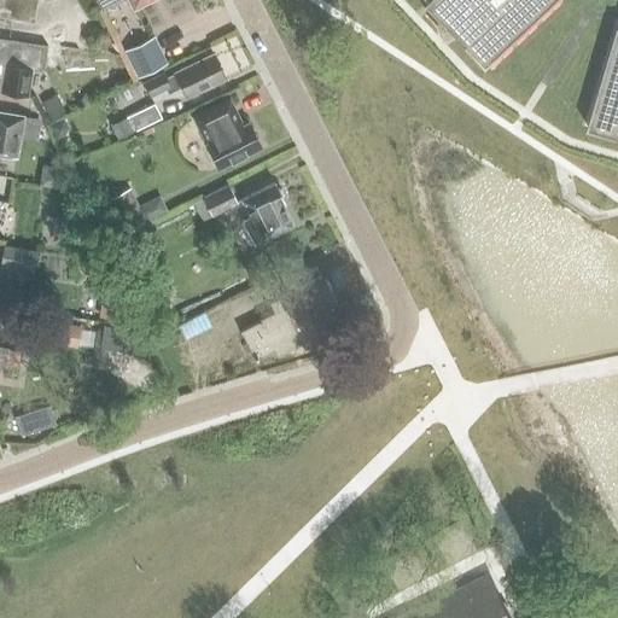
[(0,0),(0,15),(31,21),(35,0),(0,0)]
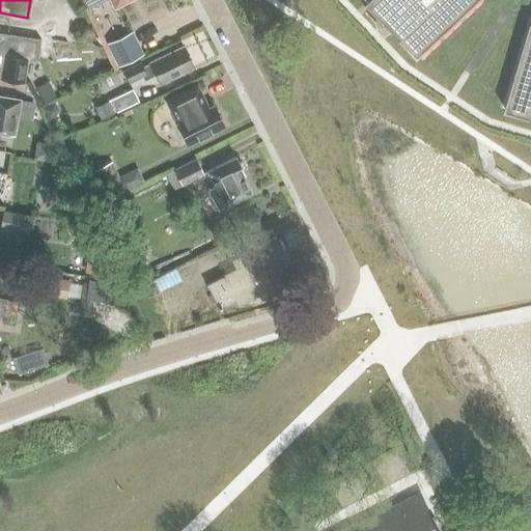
[(530,0),(368,0),(366,2),(417,57),(477,0),(530,0),(530,22),(504,110),(530,118),(530,0)]
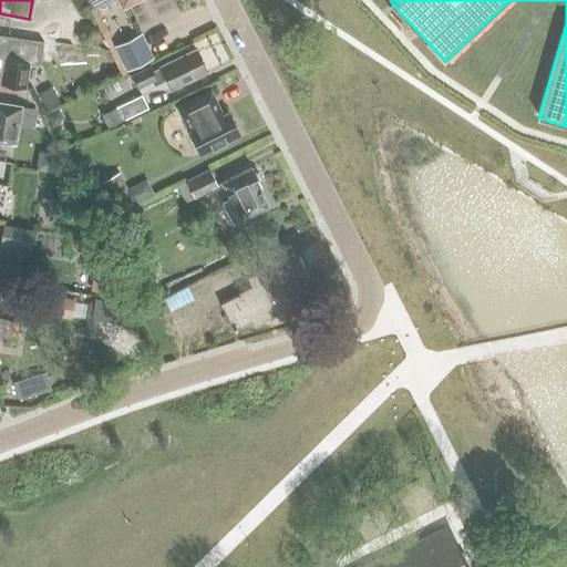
[(94,9),(90,10),(121,74),(153,58),(140,33),(113,45),(94,9)]
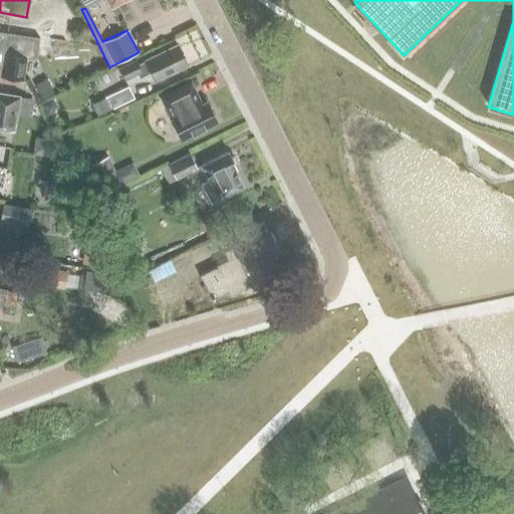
[(0,47),(24,51),(26,38),(0,34),(0,47)]
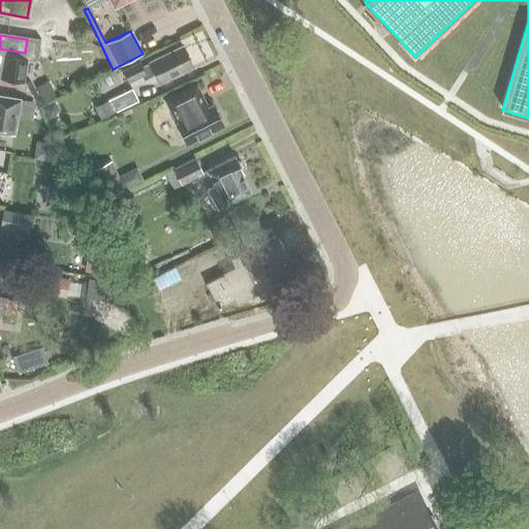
[(122,70),(127,82),(144,73),(144,74),(152,70),(158,84),(191,67),(181,45),(148,62),(148,63),(141,66),(138,63),(122,70)]
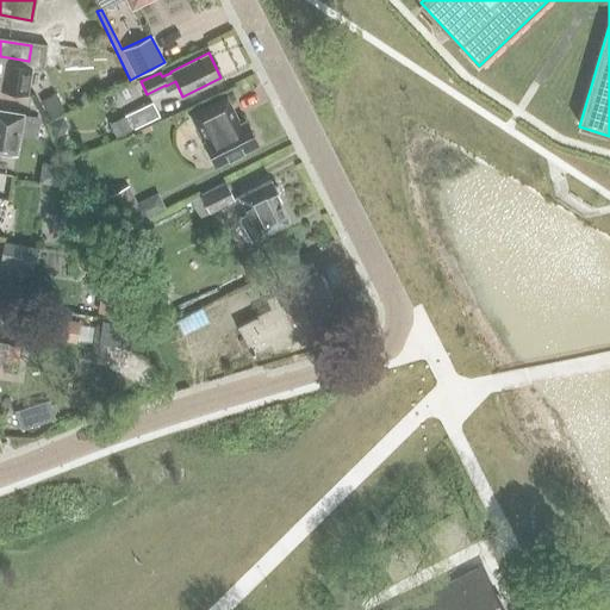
[(0,89),(26,94),(30,68),(4,64),(0,63),(0,89)]
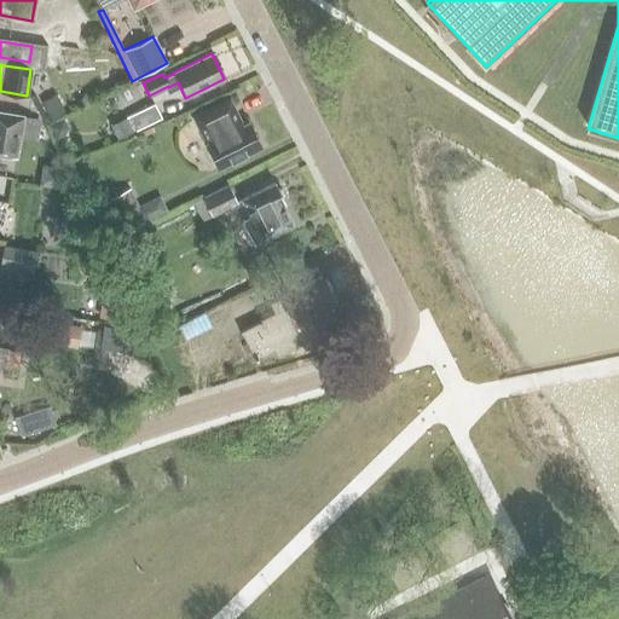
[(56,94),(41,103),(50,120),(64,113),(56,94)]
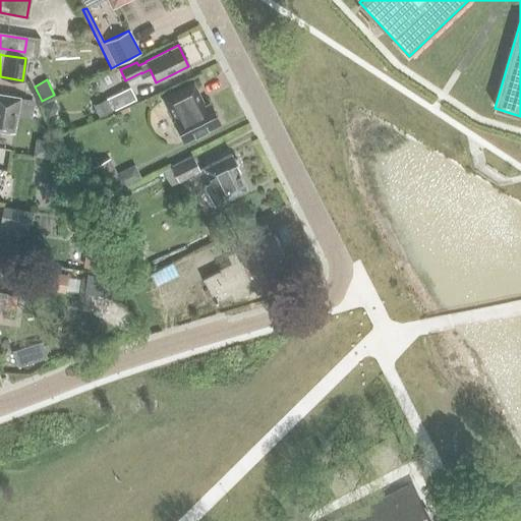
[(162,99),(183,141),(219,124),(208,103),(204,106),(192,83),(162,99)]
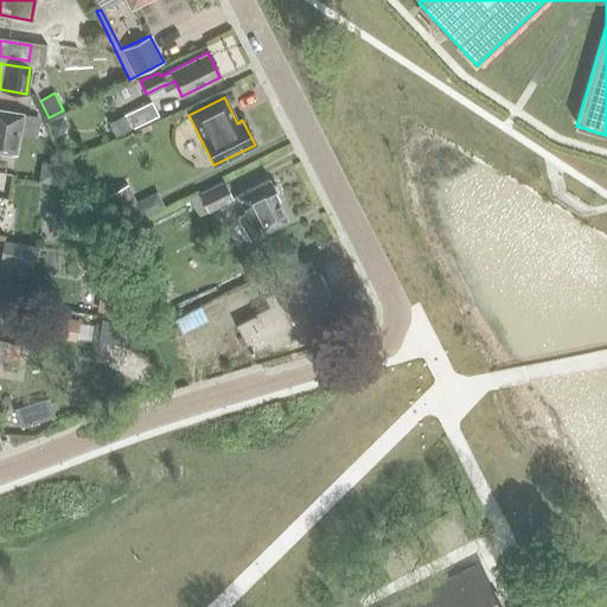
[(127,115),(133,127),(158,116),(152,103),(127,115)]
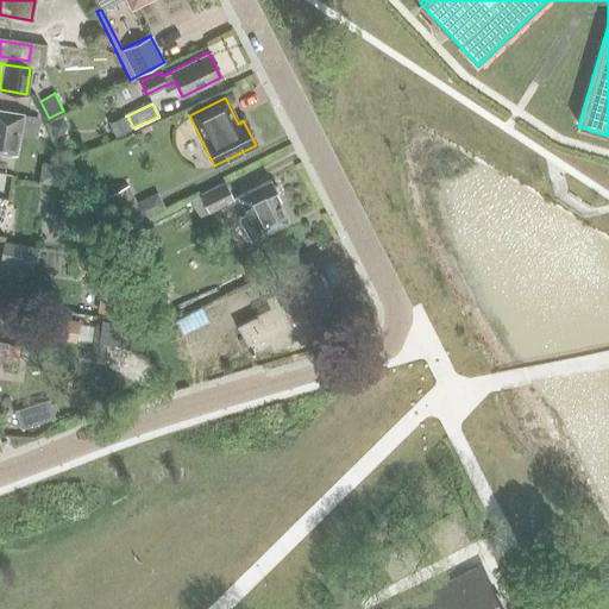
[(0,151),(14,155),(22,114),(0,110),(0,151)]
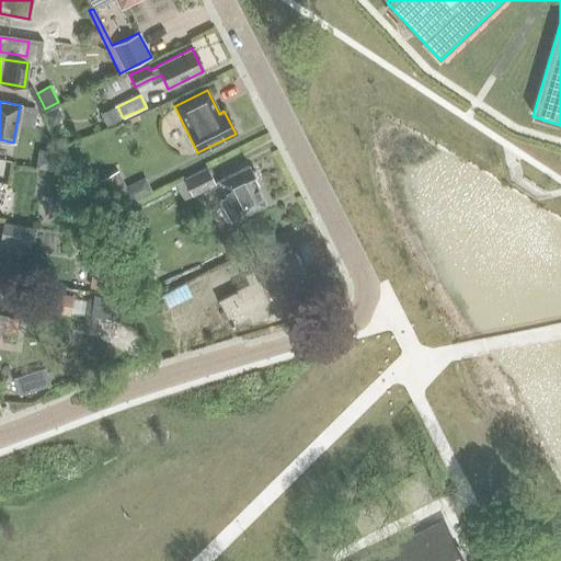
[(114,106),(100,113),(106,126),(121,119),(114,106)]
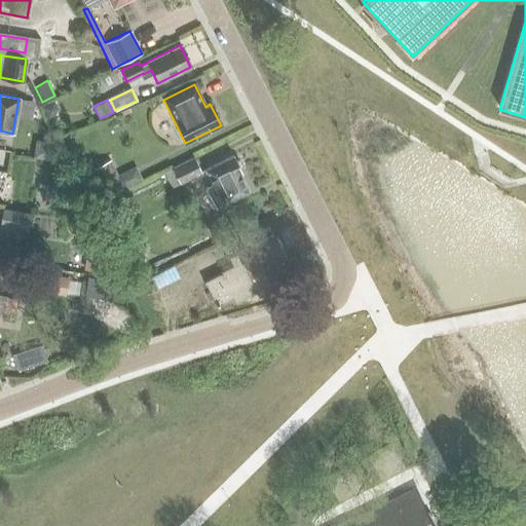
[(53,102),(42,107),(47,119),(54,116),(57,109),(53,102)]
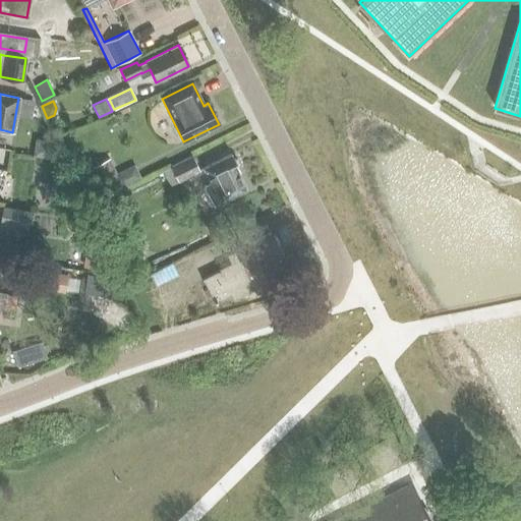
[(203,186),(214,206),(245,189),(237,171),(239,170),(231,154),(203,168),(210,182),(203,186)]
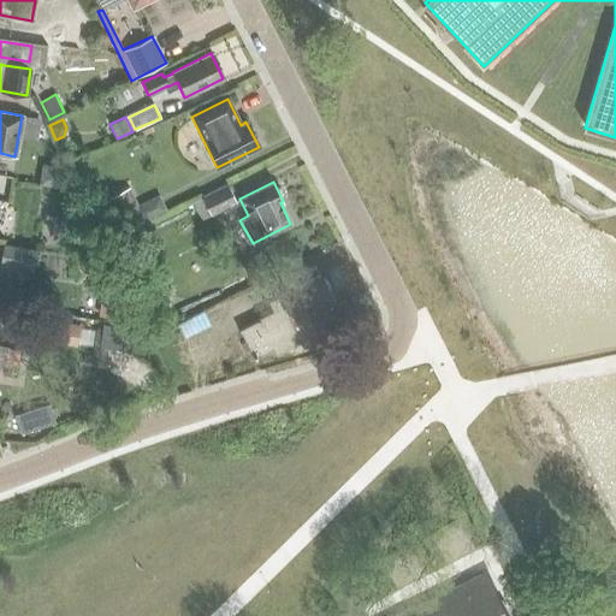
[(236,201),(226,184),(201,197),(209,214),(236,201)]
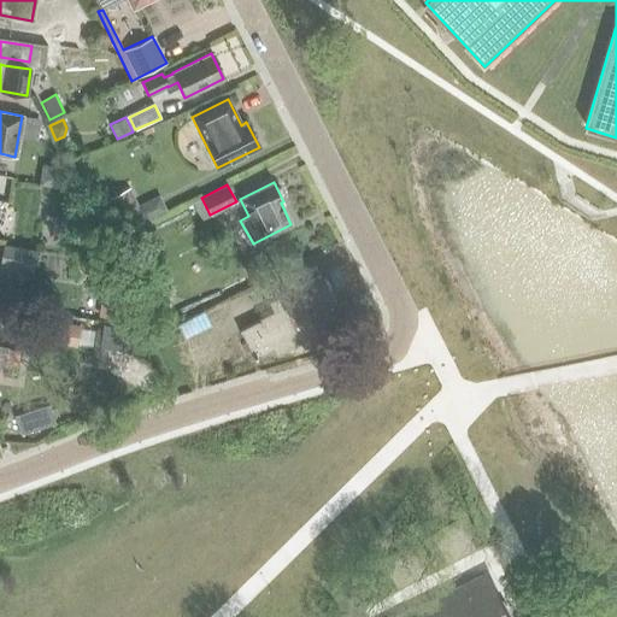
[(146,219),(129,188),(103,201),(105,207),(97,212),(107,235),(117,230),(119,234),(146,219)]
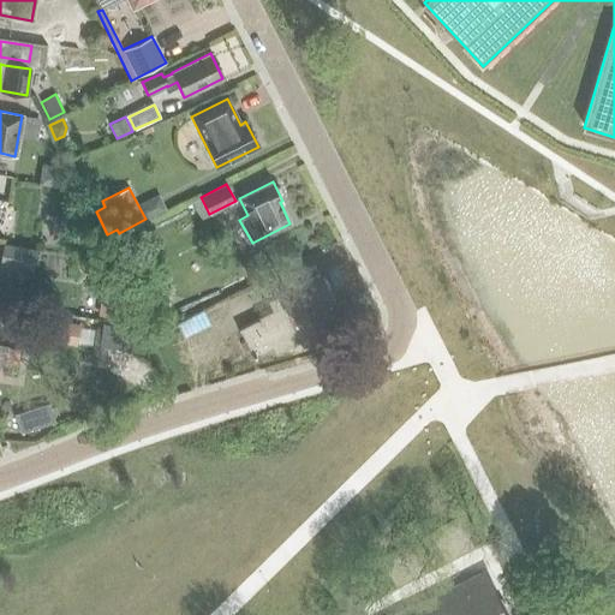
[(0,262),(33,267),(36,249),(4,244),(0,262)]
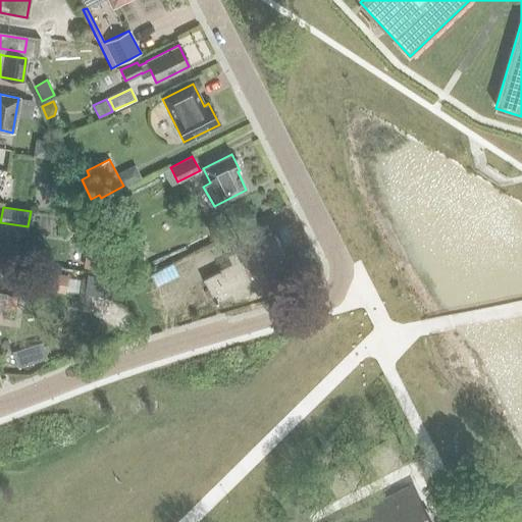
[(70,219),(68,229),(77,230),(80,220),(70,219)]
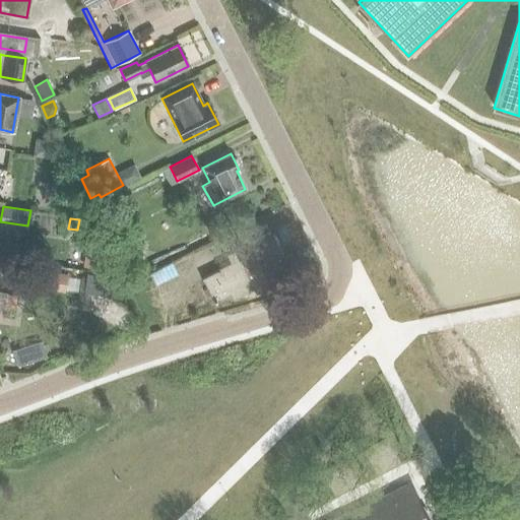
[(86,226),(73,235),(83,250),(95,243),(86,226)]
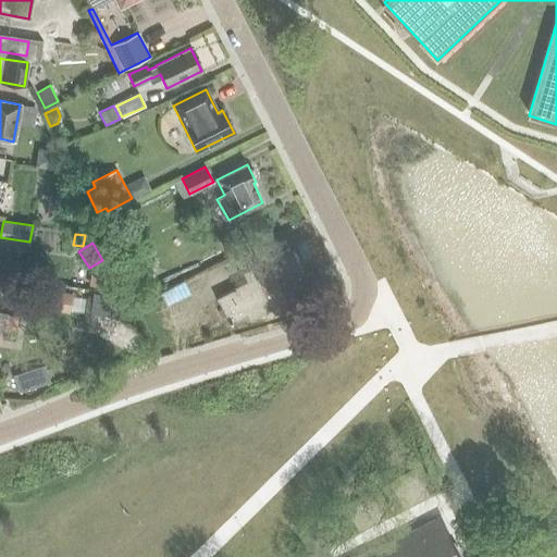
[(235,288),(217,298),(230,324),(246,317),(248,320),(254,318),(252,317),(270,308),(271,309),(273,313),(276,312),(276,311),(294,301),(295,302),(296,302),(295,301),(302,297),(302,296),(301,297),(297,288),(298,288),(292,276),(298,273),(299,272),(299,271),(297,267),(295,263),(296,259),(294,254),(289,251),(288,249),(242,272),(246,281),(234,287),(235,288)]
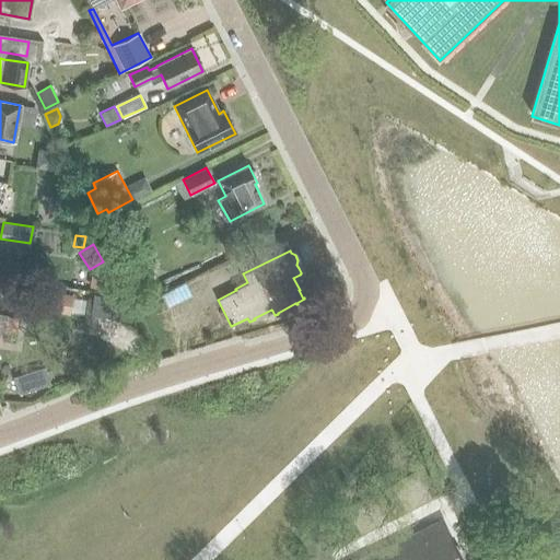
[(92,268),(89,288),(105,290),(108,271),(92,268)]
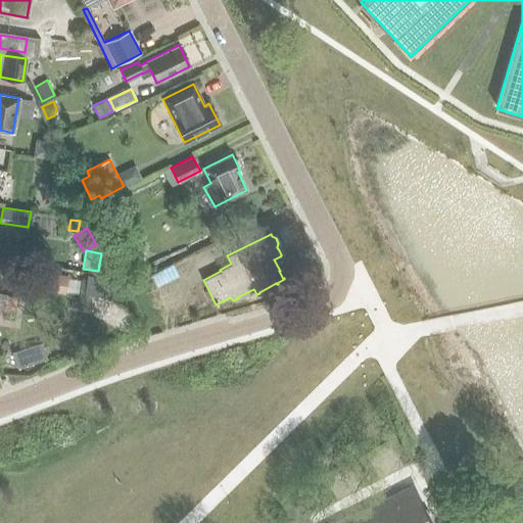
[(39,288),(63,291),(65,276),(41,273),(39,288)]
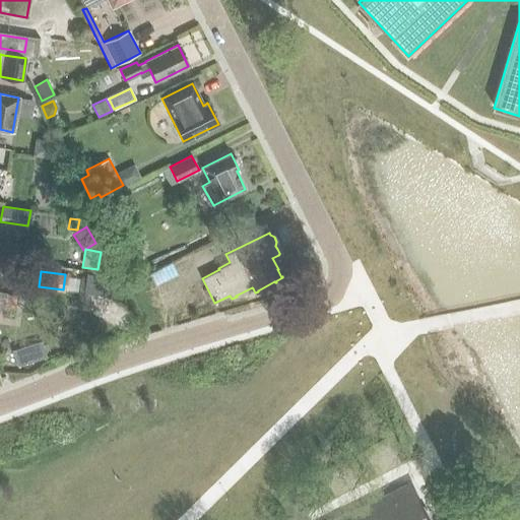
[(429,519),(410,483),(345,516),(344,514),(332,519),(429,519)]
